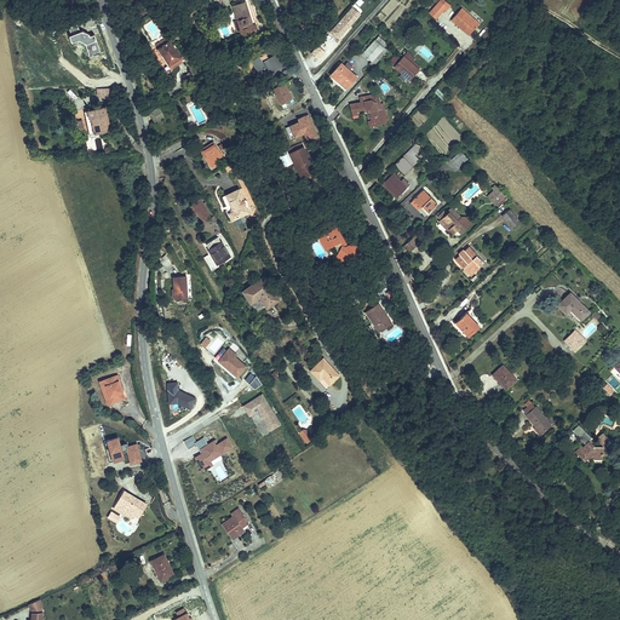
[(251,23),(244,0),(239,0),(229,3),(234,17),(237,16),(240,26),(251,23)]
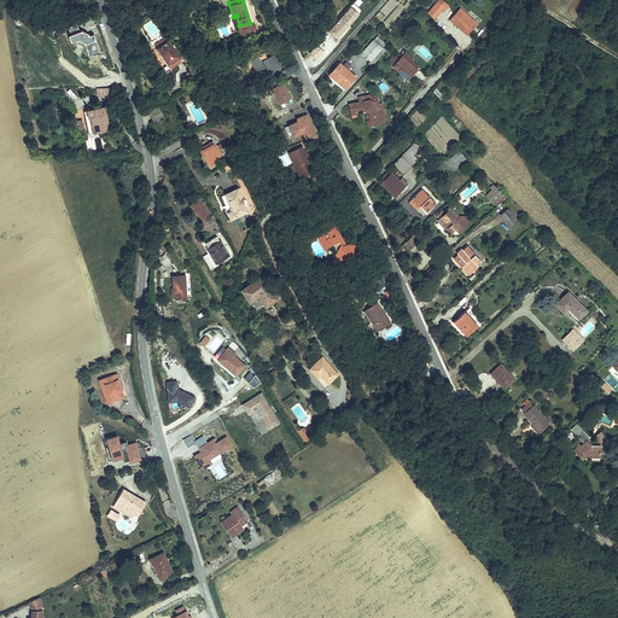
[(350,7),(348,5),(347,3),(348,0),(340,0),(324,19),(332,27),(350,7)]
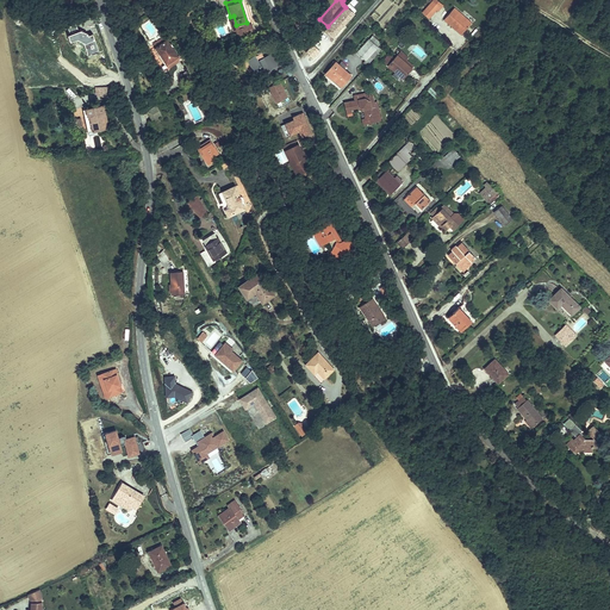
[(453,0),(443,0),(439,6),(452,18),(450,19),(455,23),(466,11),(453,0)]
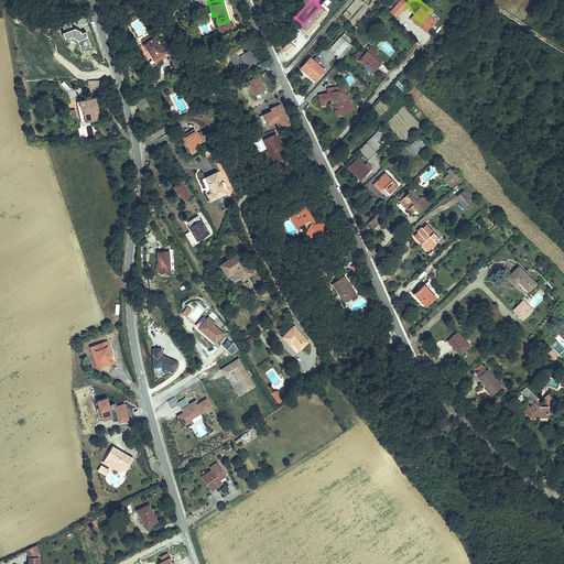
[(310,36),(329,14),(320,6),(300,29),(310,36)]
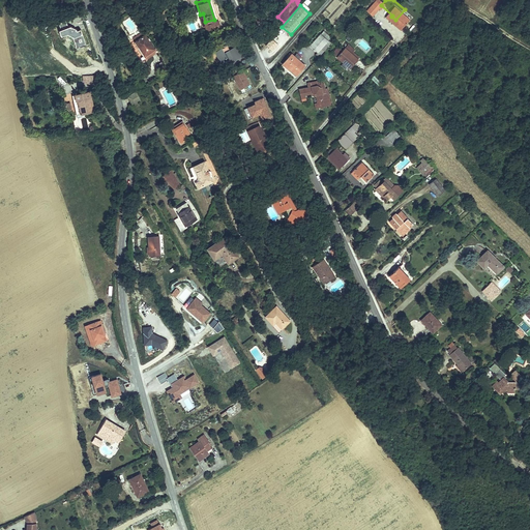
[(381,5),(380,6),(391,17),(392,16),(381,5)]
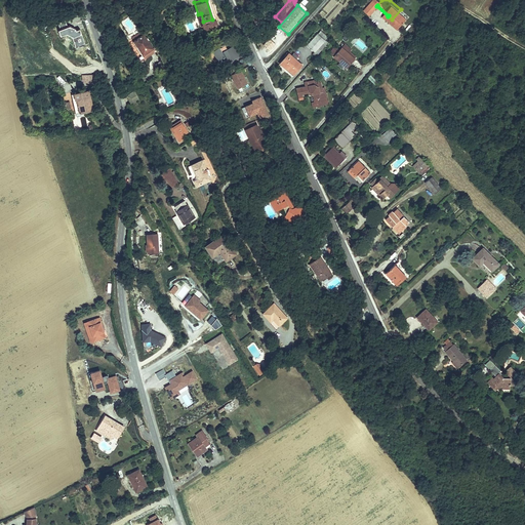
[(73,36),(77,48),(86,45),(81,30),(77,31),(77,29),(72,26),(69,27),(67,21),(59,23),(62,29),(59,30),(62,36),(68,34),(73,36)]
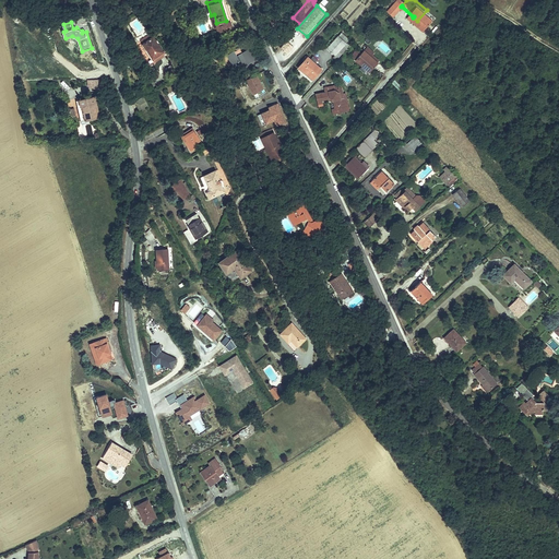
[(334,24),(322,37),(330,44),(341,32),(334,24)]
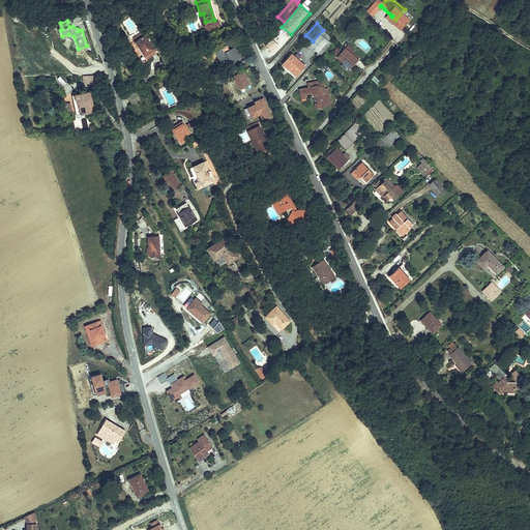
[(133,36),(135,39),(145,32),(143,29),(133,36)]
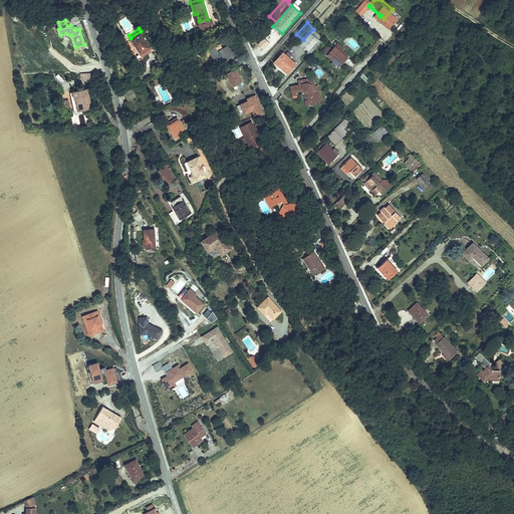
[(259,28),(253,34),(258,39),(264,33),(259,28)]
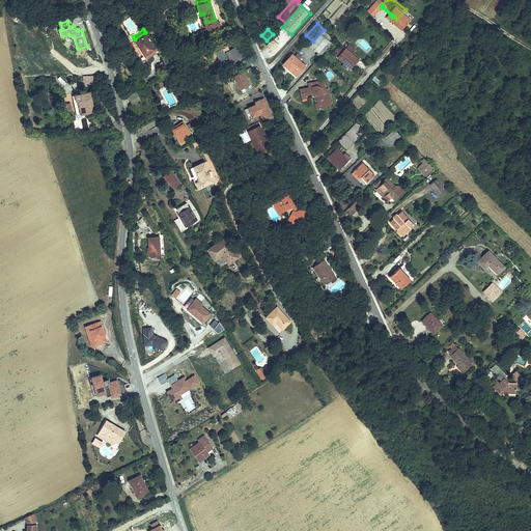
[(135,39),(144,53),(155,47),(145,32),(135,39)]
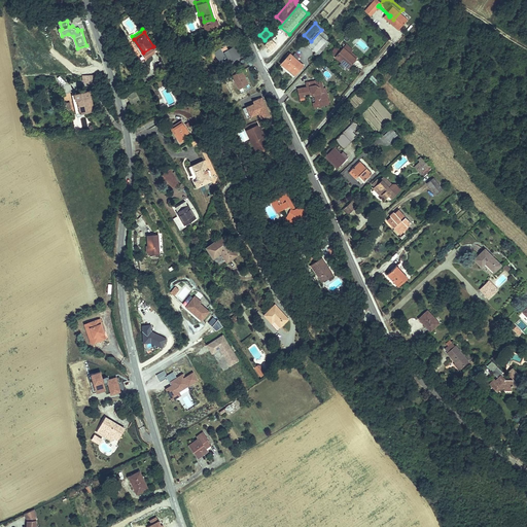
[(348,38),(340,32),(338,35),(351,47),(352,45),(346,40),(348,38)]
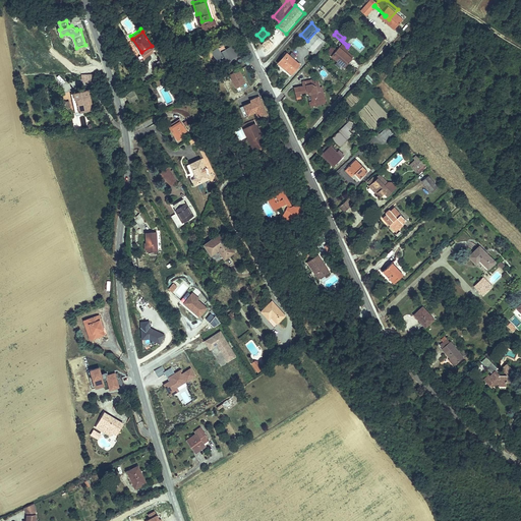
[(336,55),(338,57),(347,47),(334,35),(331,39),(327,35),(321,42),(332,51),(336,55)]
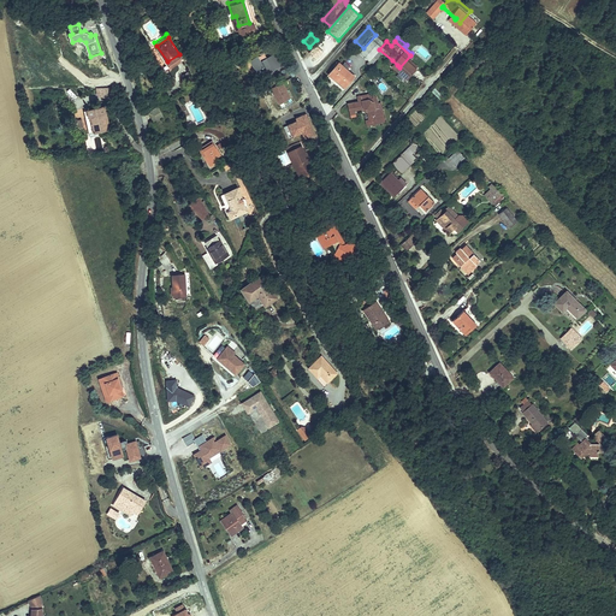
[(315,46),(309,53),(317,60),(323,52),(315,46)]
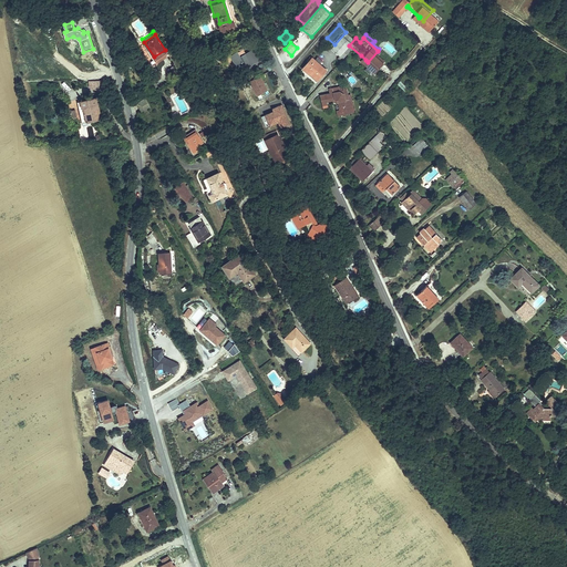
[(225,54),(230,65),(254,53),(249,47),(245,49),(247,52),(243,54),(238,47),(225,54)]
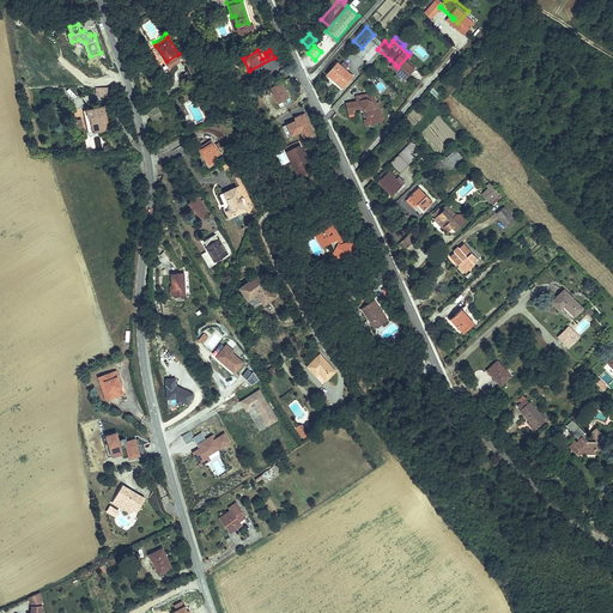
[(338,73),(346,64),(332,50),(322,61),(327,66),(327,65),(338,73)]
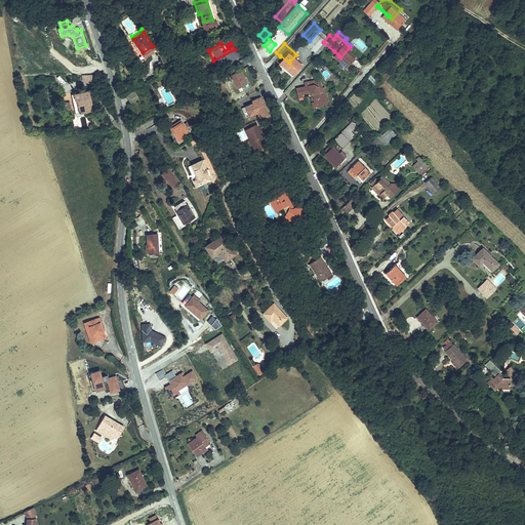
[(153,46),(143,52),(146,56),(155,49),(153,46)]
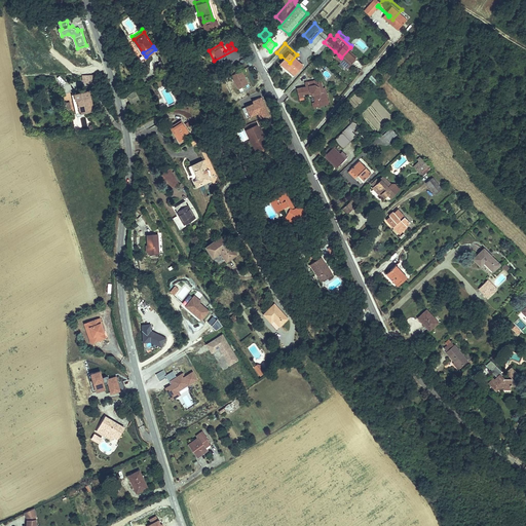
[(235,49),(214,61),(216,64),(236,52),(235,49)]
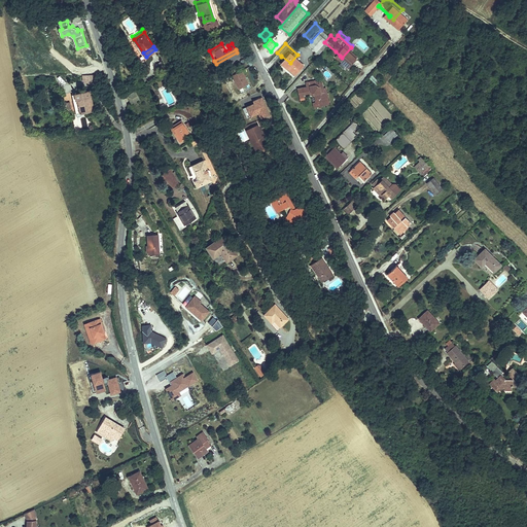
[(237,84),(247,79),(240,66),(230,71),(237,84)]
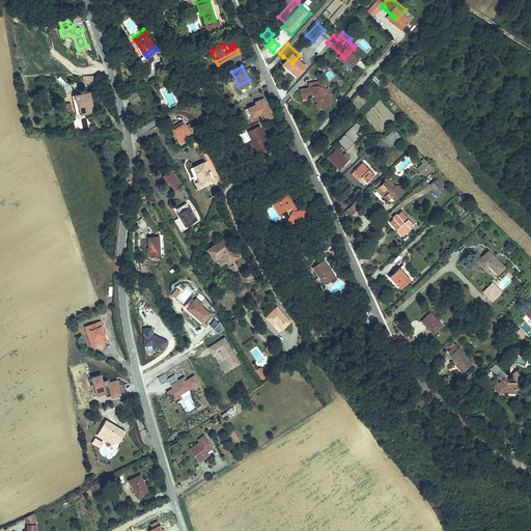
[(315,72),(311,70),(310,68),(302,72),(303,76),(294,78),(296,86),(297,88),(302,86),(301,84),(308,82),(311,85),(313,90),(310,91),(311,95),(320,93),(317,82),(320,81),(319,77),(315,79),(316,77),(314,75),(315,72)]
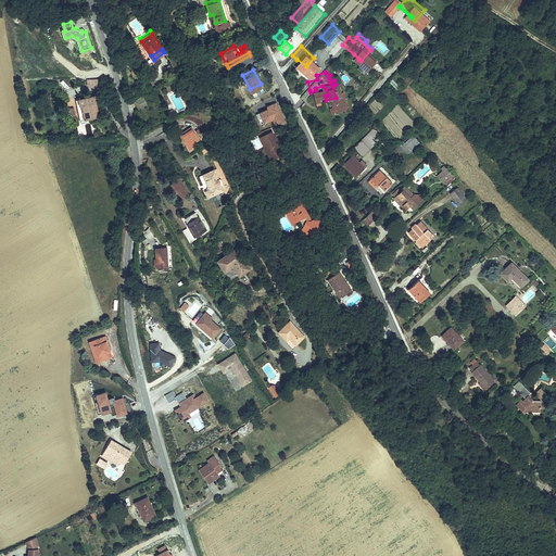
[(148,100),(142,91),(136,95),(137,96),(135,97),(139,104),(148,100)]
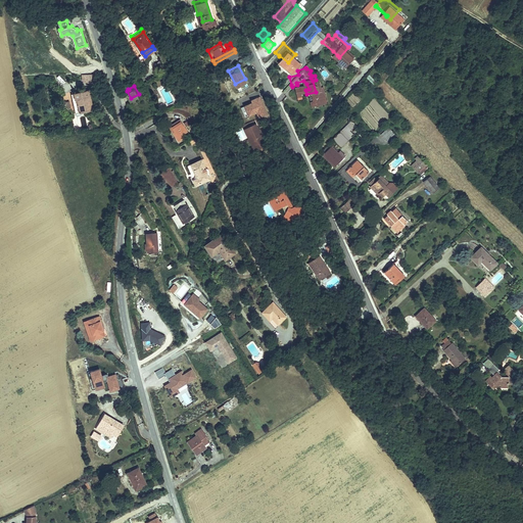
[(87,90),(69,94),(74,114),(89,110),(86,97),(88,96),(87,90)]
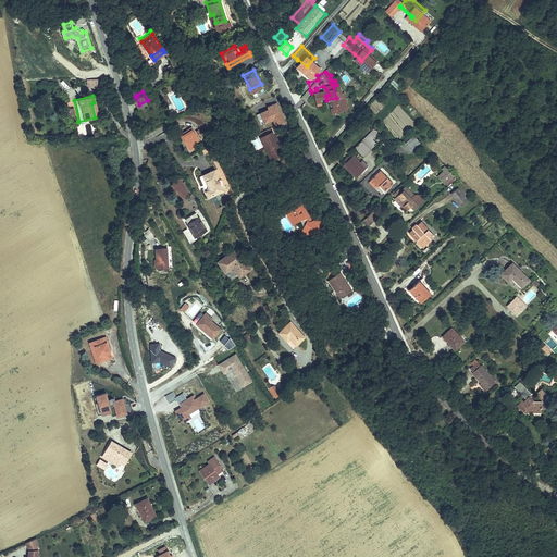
[(271,115),(273,122),(282,119),(274,99),(265,102),(267,106),(258,109),(262,119),(271,115)]
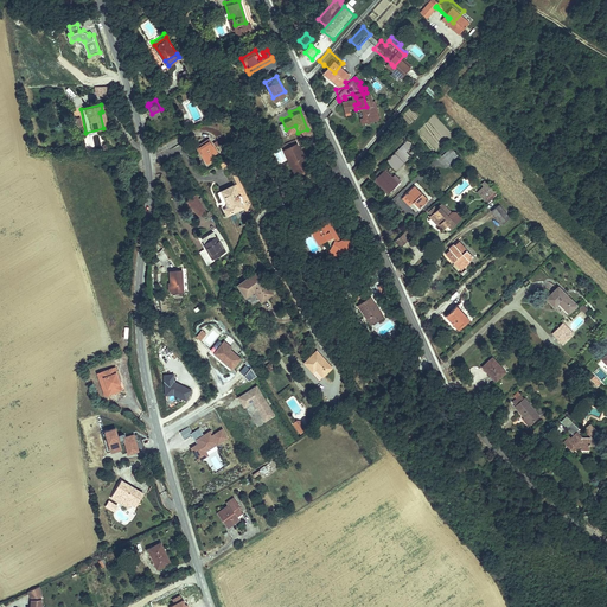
[(280,140),(286,151),(291,148),(286,139),(294,135),(293,134),(280,140)]
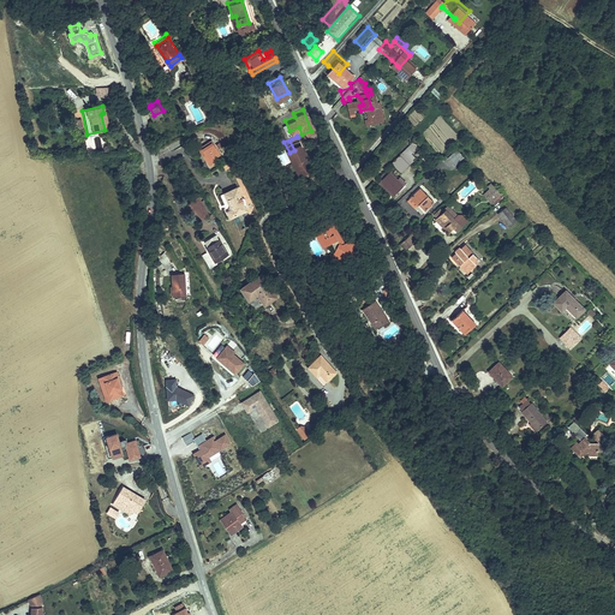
[(299,169),(311,165),(304,147),(303,147),(298,137),(290,141),(294,150),(290,153),(292,159),(294,157),(299,169)]
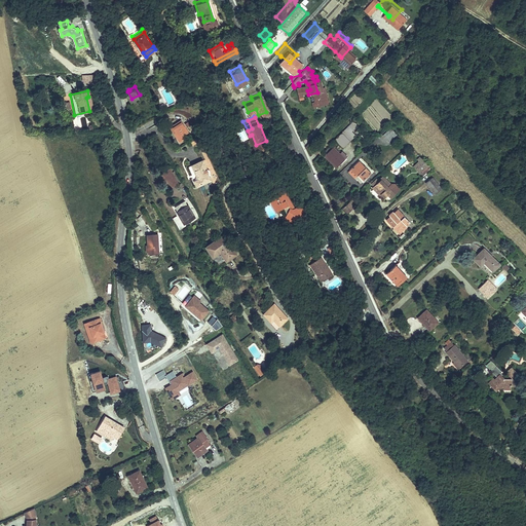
[(345,117),(333,128),(339,135),(350,123),(345,117)]
